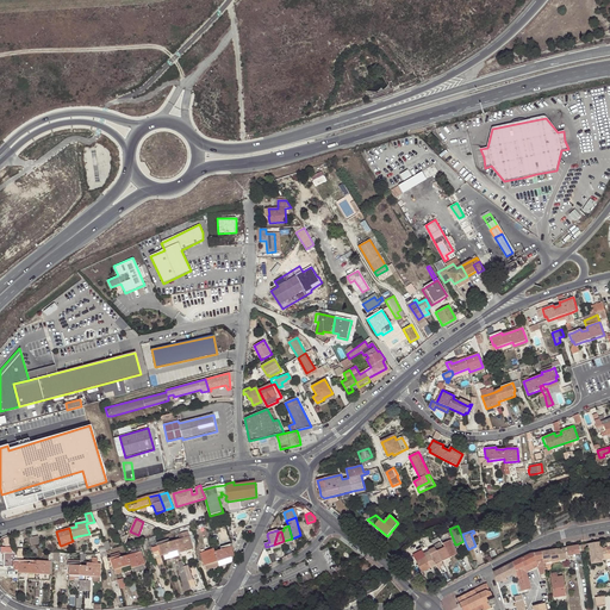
[(38,536),(30,539),(31,547),(39,543),(38,536)]
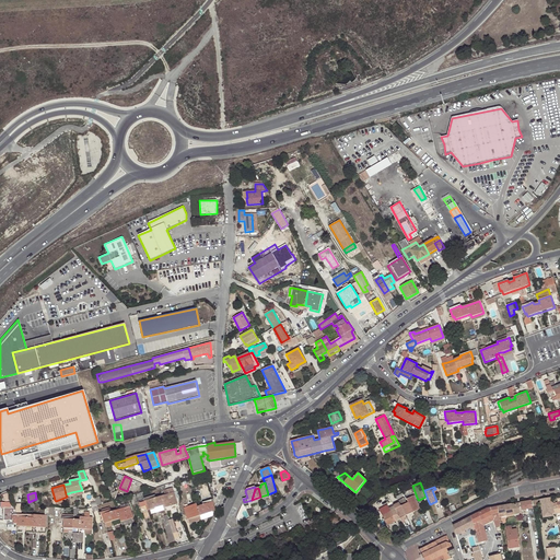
[(174,492),(162,497),(164,505),(165,509),(177,504),(176,500),(174,492)]
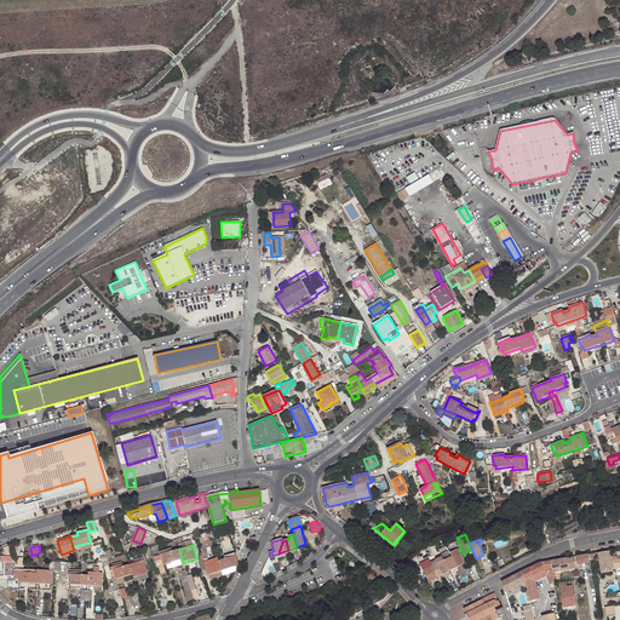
[(172,549),(160,554),(162,562),(165,562),(166,564),(171,563),(181,561),(182,560),(179,550),(172,552),(172,549)]
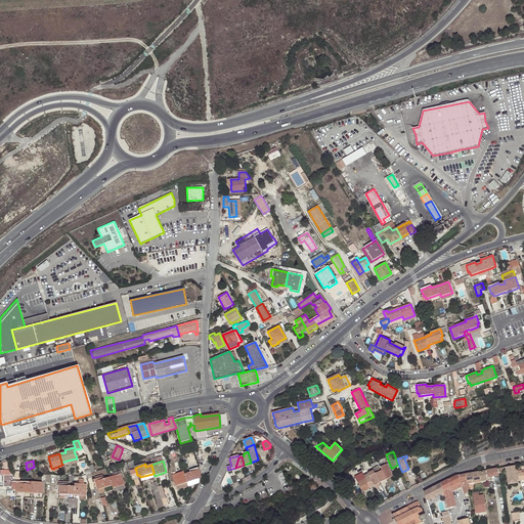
[(378,466),(373,469),(376,474),(380,483),(392,476),(390,472),(386,465),(381,467),(382,470),(381,471),(378,466)]
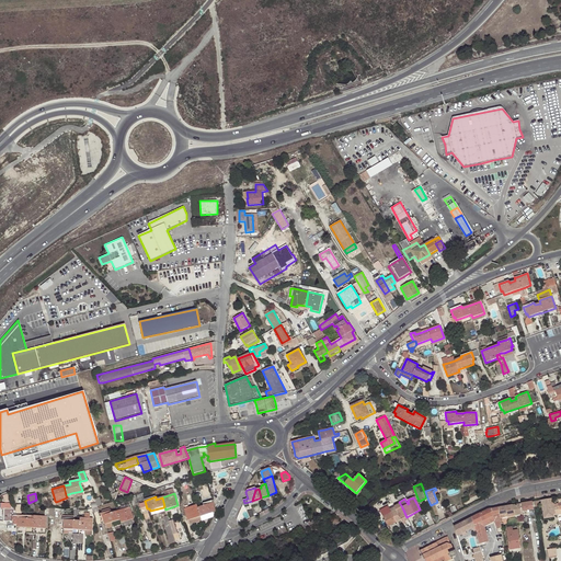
[(552,499),(541,500),(545,518),(553,517),(554,517),(553,514),(553,512),(556,512),(554,508),(553,508),(553,501),(552,499)]
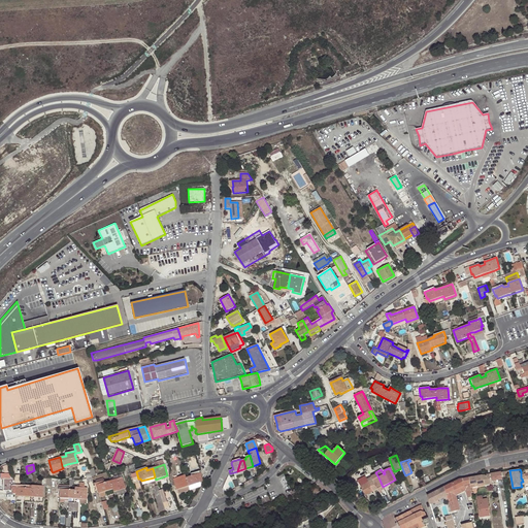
[(138,479),(136,471),(130,472),(133,484),(141,481),(140,479),(138,479)]
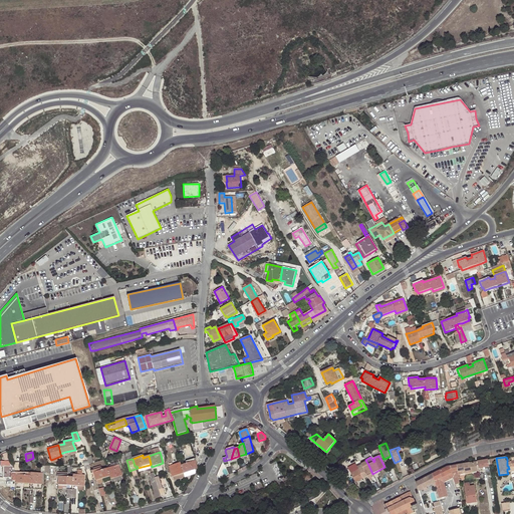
[(186,462),(187,464),(198,469),(194,459),(186,462)]
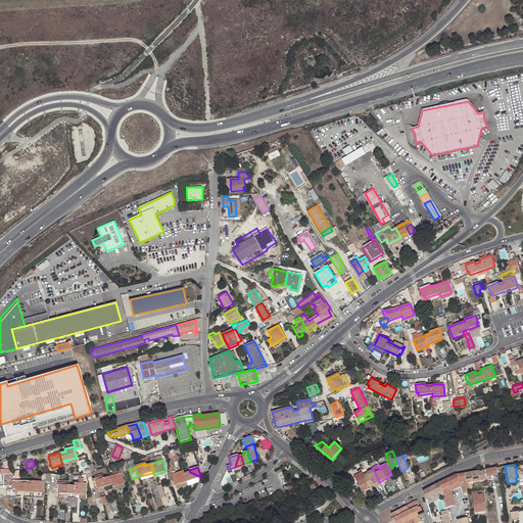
[(498,468),(485,470),(487,477),(487,476),(488,477),(490,477),(490,476),(493,475),(493,476),(496,476),(496,475),(500,474),(500,472),(498,468)]
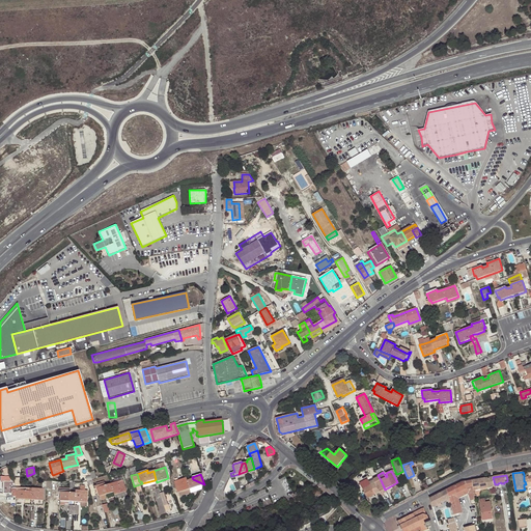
[(490,477),(472,480),(473,487),(480,486),(481,488),(494,486),(492,477),(490,477)]
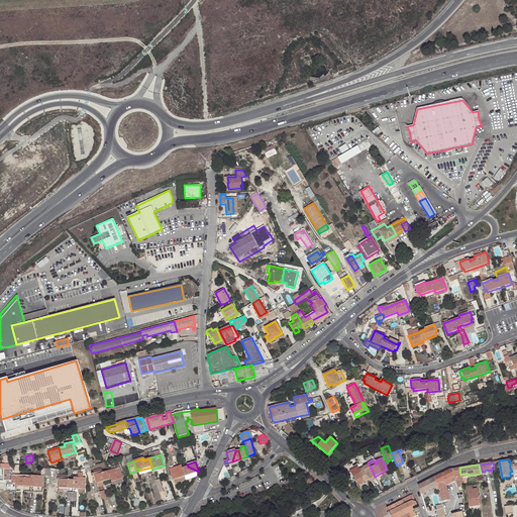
[(174,480),(185,477),(182,468),(181,466),(170,469),(174,480)]
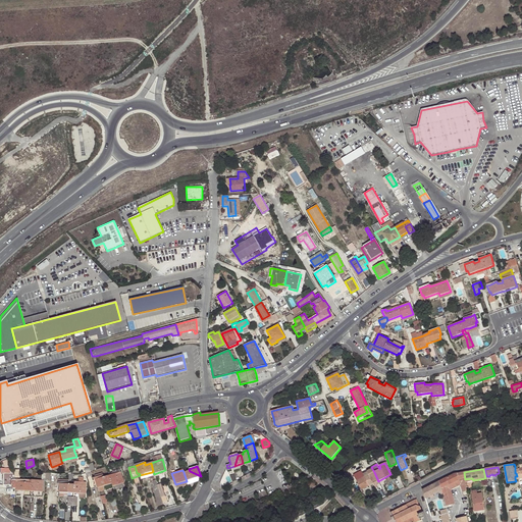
[(184,472),(187,481),(201,476),(190,471),(184,472)]
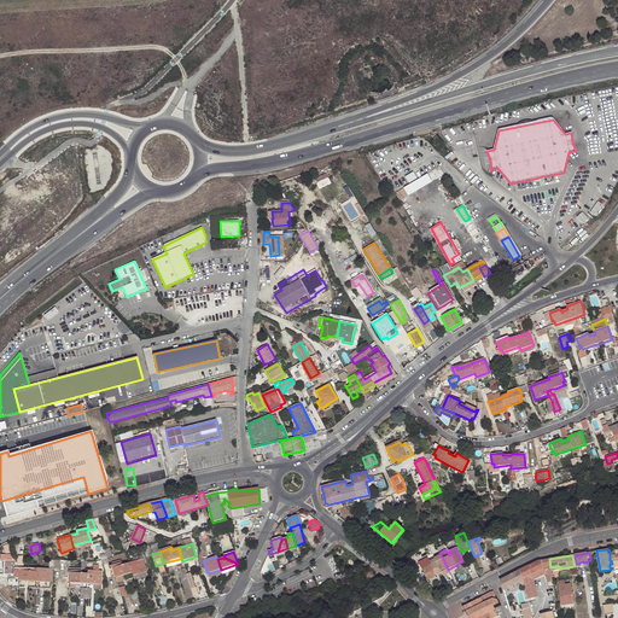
[(134,561),(129,563),(132,573),(133,576),(147,572),(143,559),(134,561)]
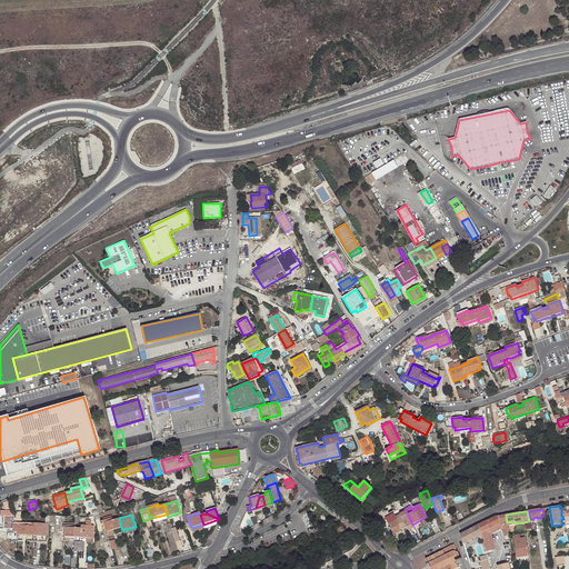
[(393,533),(386,538),(389,540),(397,537),(395,533),(407,528),(407,527),(401,517),(400,515),(396,517),(397,519),(388,525),(393,533)]
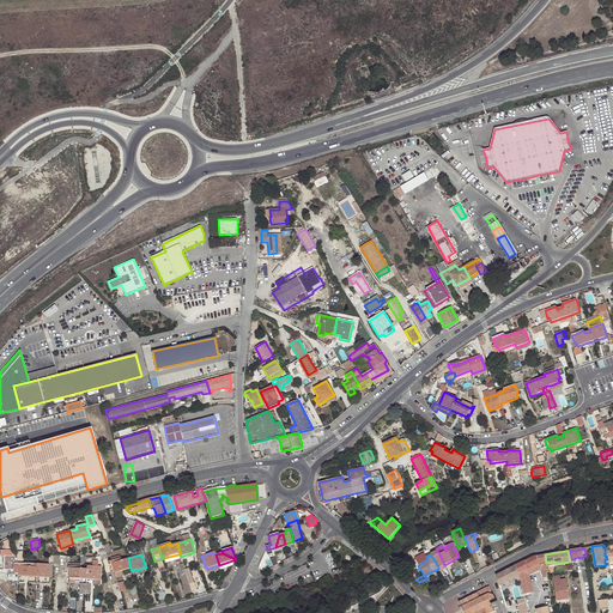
[(438,568),(444,565),(439,554),(432,557),(438,568)]
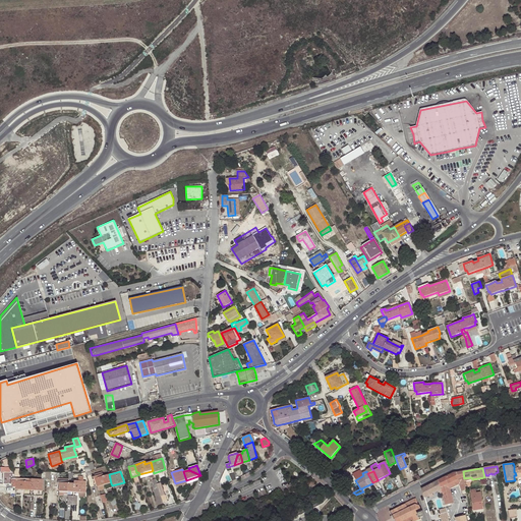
[(446,505),(454,503),(453,498),(451,499),(448,489),(450,487),(453,485),(454,487),(459,484),(460,488),(465,486),(465,484),(464,481),(464,478),(463,471),(453,473),(450,474),(439,480),(441,489),(444,501),(446,505)]
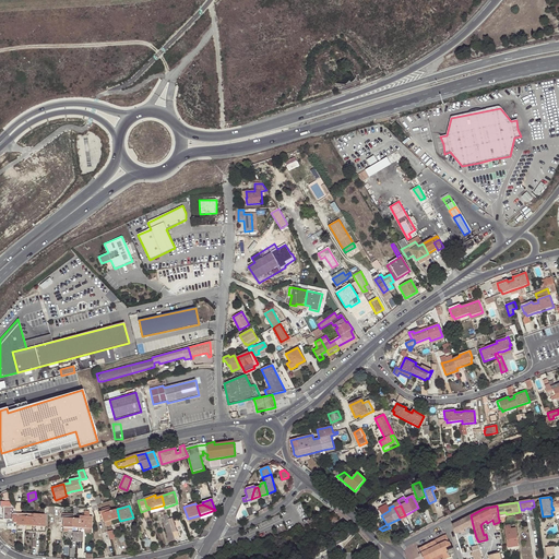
[(15,513),(13,507),(4,507),(3,519),(13,520),(13,523),(15,523),(15,513)]
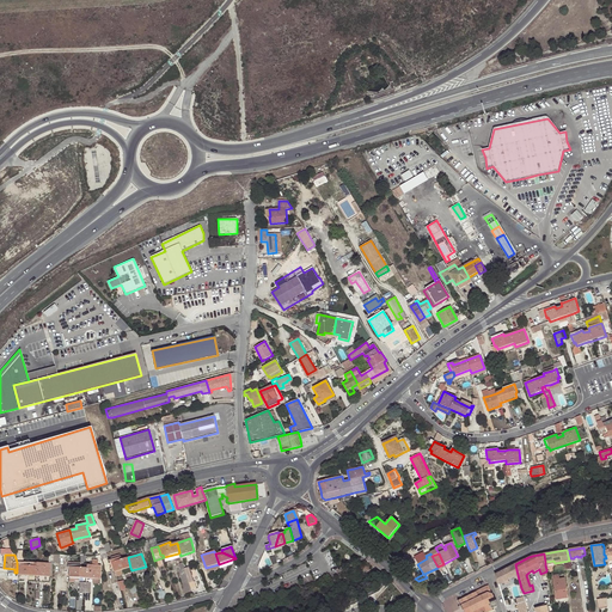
[(115,573),(130,568),(128,557),(122,560),(121,557),(111,561),(109,561),(110,563),(111,562),(115,573)]
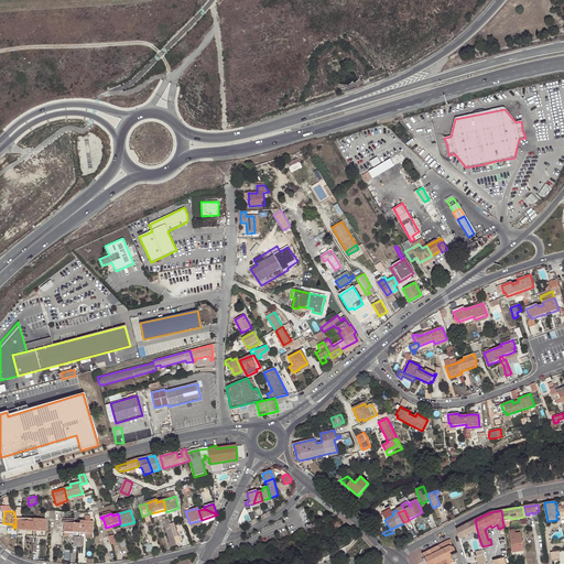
[(203,524),(214,520),(216,518),(217,514),(202,520),(203,524)]
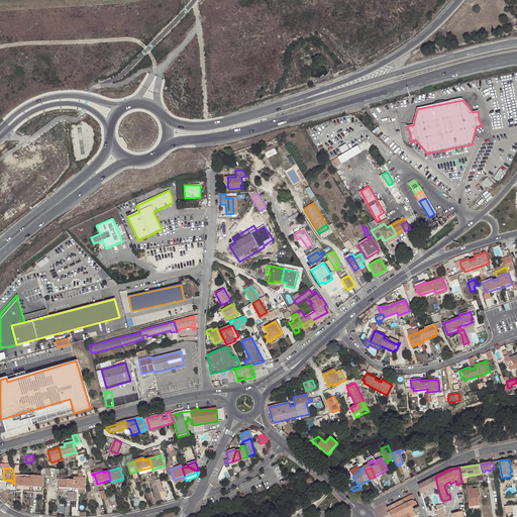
[(19,476),(14,475),(30,487),(30,479),(26,478),(26,476),(19,476)]
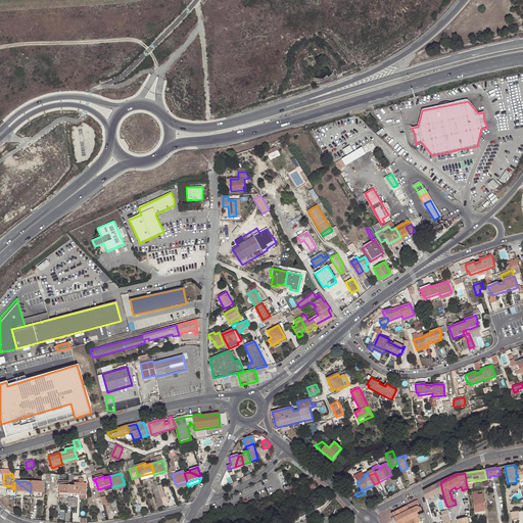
[(31,492),(14,480),(14,489),(16,489),(15,491),(20,491),(31,492)]
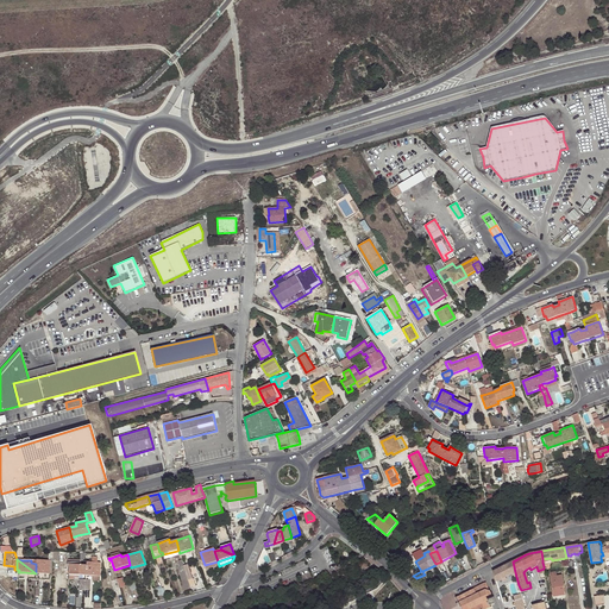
[(36,560),(36,564),(36,573),(49,573),(50,560),(48,560),(36,560)]
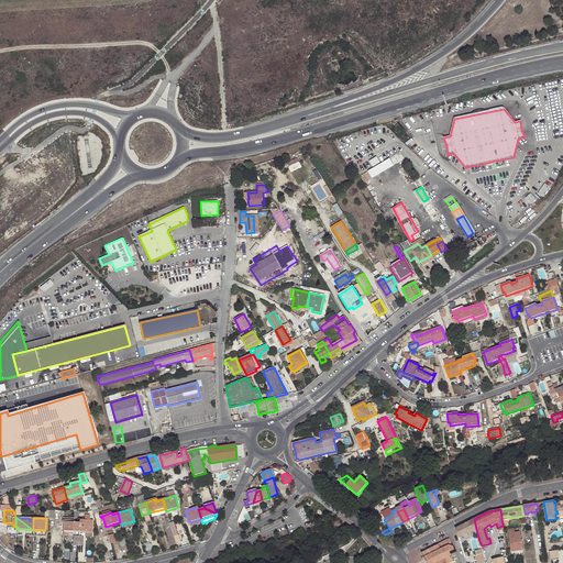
[(64,522),(63,531),(79,522),(74,522),(74,520),(62,519),(62,522),(64,522)]
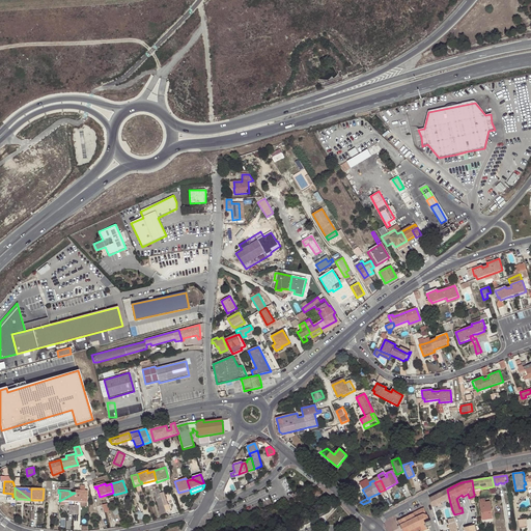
[(447,490),(430,498),(432,507),(440,503),(442,502),(447,499),(449,499),(447,490)]
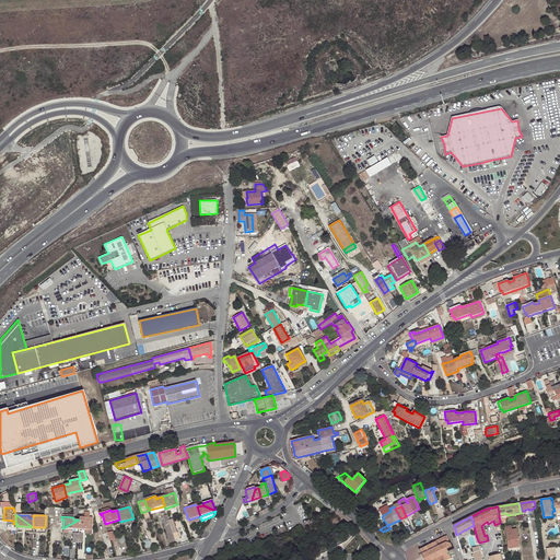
[(79,520),(79,529),(92,529),(93,518),(89,517),(84,517),(79,517),(79,520)]
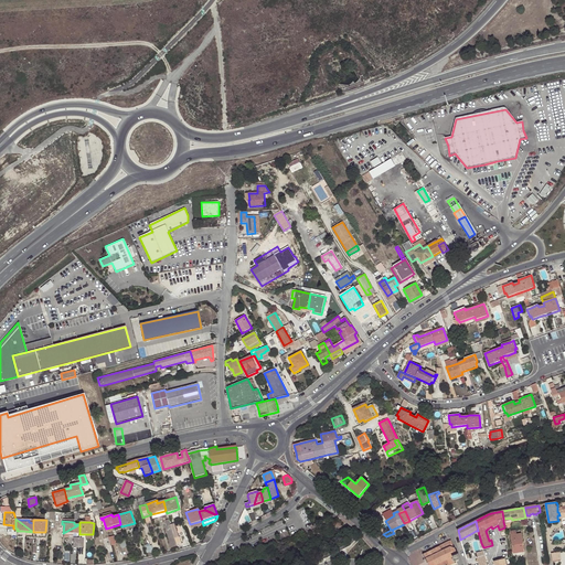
[(80,524),(63,533),(73,534),(80,534),(80,524)]
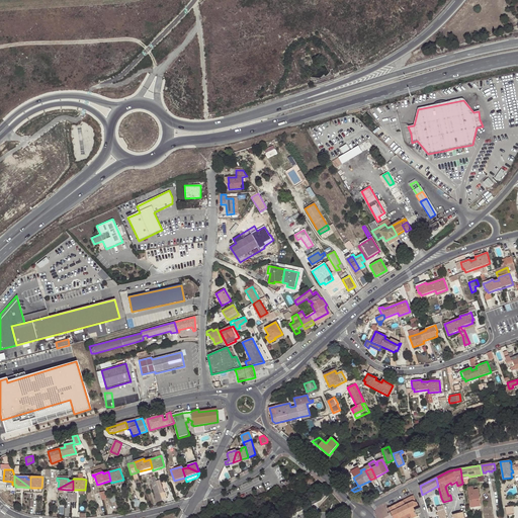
[(160,494),(158,487),(156,482),(152,483),(154,488),(153,488),(155,496),(156,496),(160,494)]
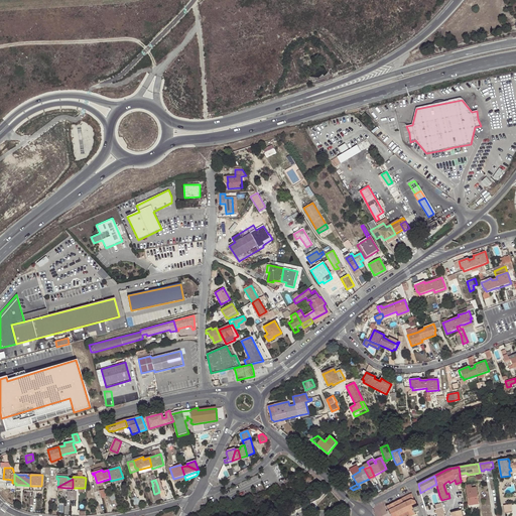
[(471,484),(466,485),(467,489),(466,489),(469,506),(475,505),(475,503),(479,502),(476,487),(472,488),(471,484)]
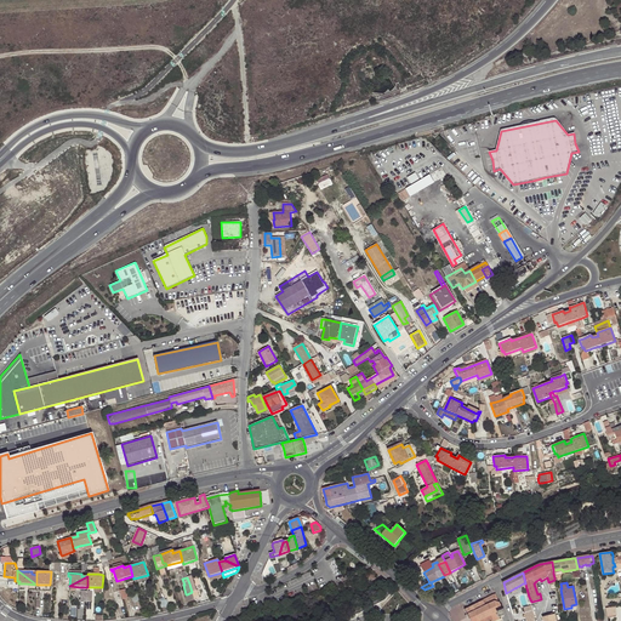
[(496,593),(466,609),(471,620),(493,620),(505,616),(502,609),(497,599),(496,593)]
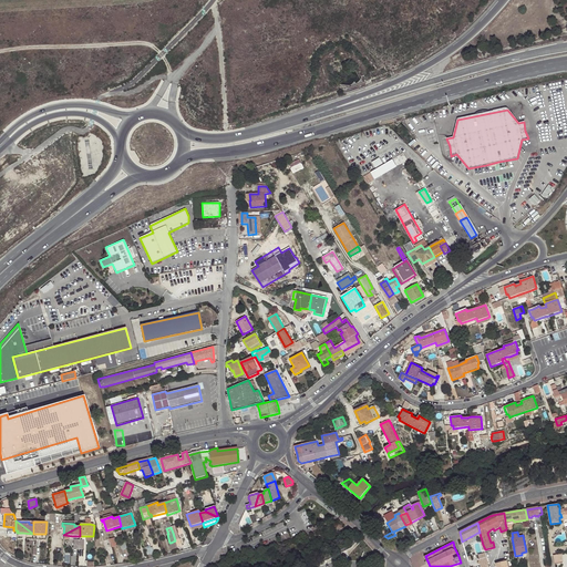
[(485,549),(483,545),(465,550),(466,556),(485,550),(485,549)]
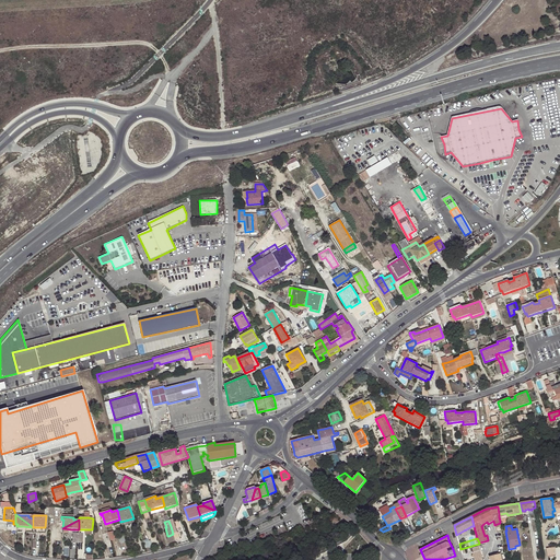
[(463,556),(481,550),(479,544),(461,549),(463,556)]
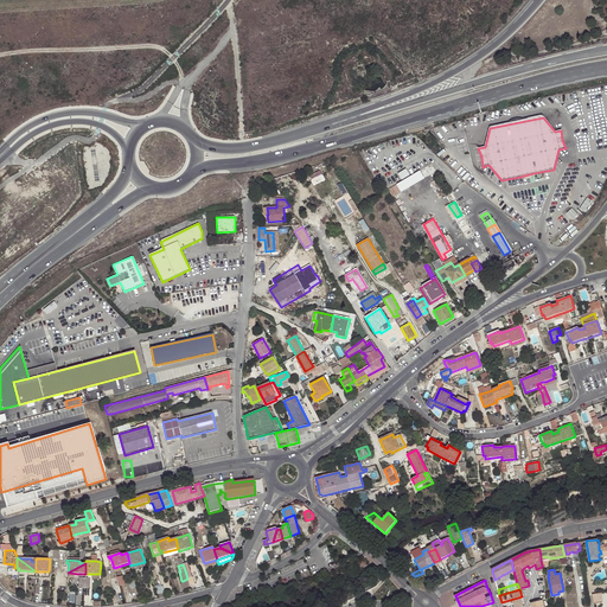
[(592,594),(594,604),(604,602),(601,593),(592,594)]
